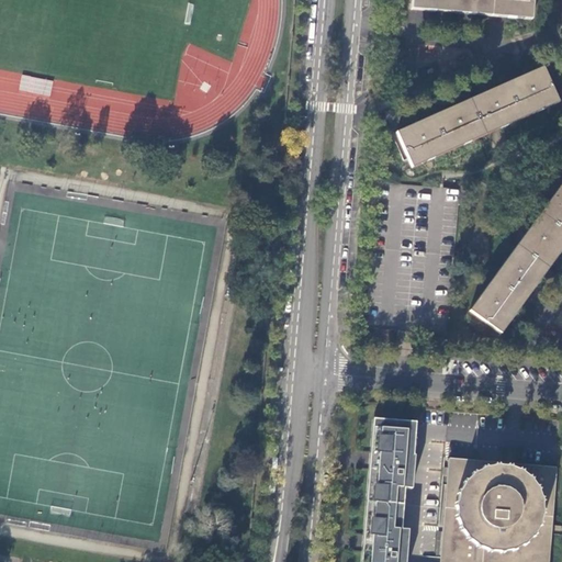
[(535,20),(536,0),(414,0),(414,9),(535,20)]
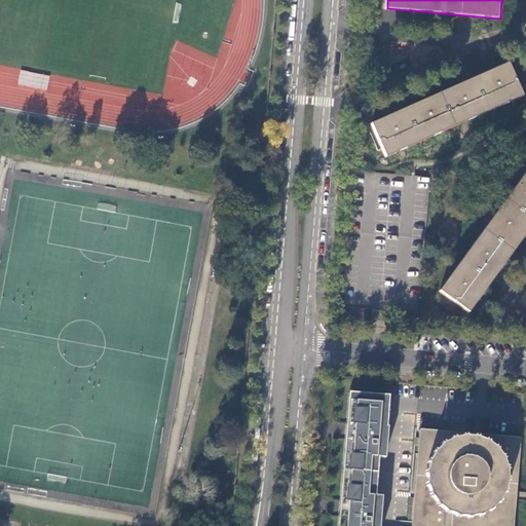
[(371,124),(385,157),(523,96),(509,63),(371,124)]
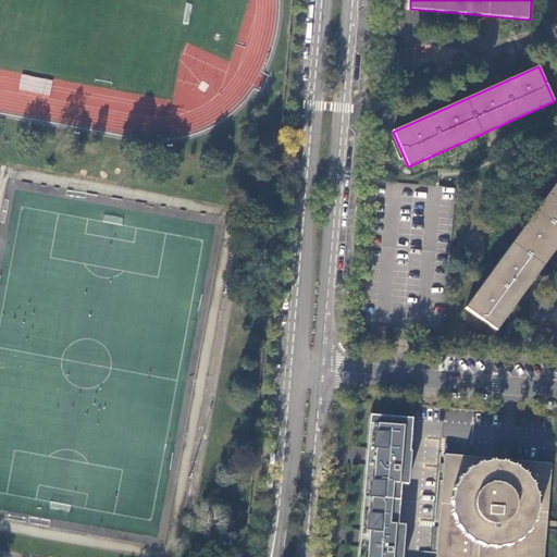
[(497,330),(556,247),(556,183),(467,307),(497,330)]
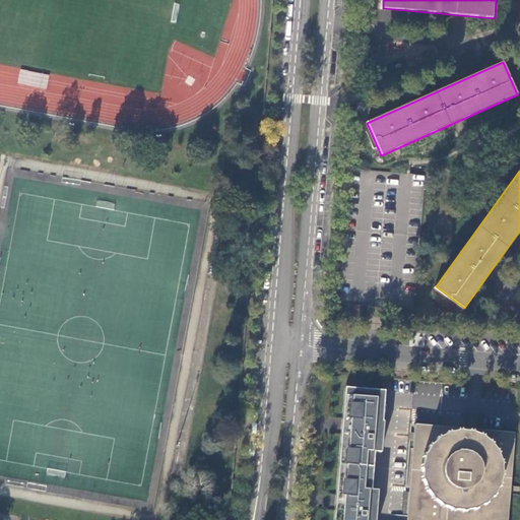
[(347,387),(344,386),(341,418),(340,426),(340,434),(335,495),(334,502),(333,511),(332,519),(336,519),(338,502),(344,427),(347,387)]
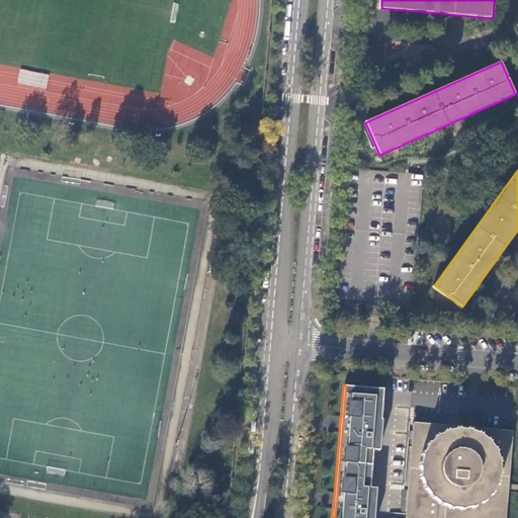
[(365,517),(368,487),(371,448),(376,387),(346,385),(343,425),(337,500),(335,517),(365,517)]
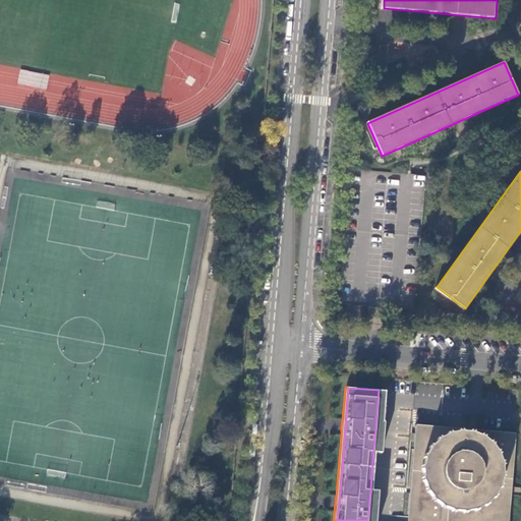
[(385,391),(379,390),(373,451),(380,452),(385,391)]
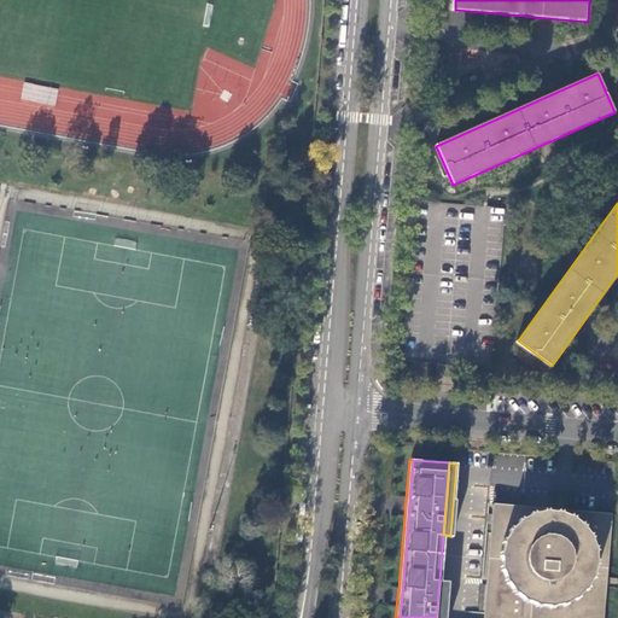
[(610,516),(495,503),(483,617),(602,617),(613,516),(610,516)]
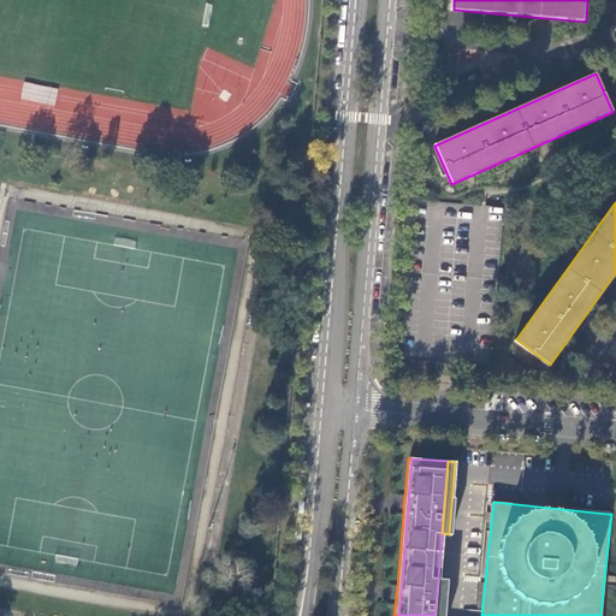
[(443,615),(446,579),(438,579),(434,615),(443,615)]
